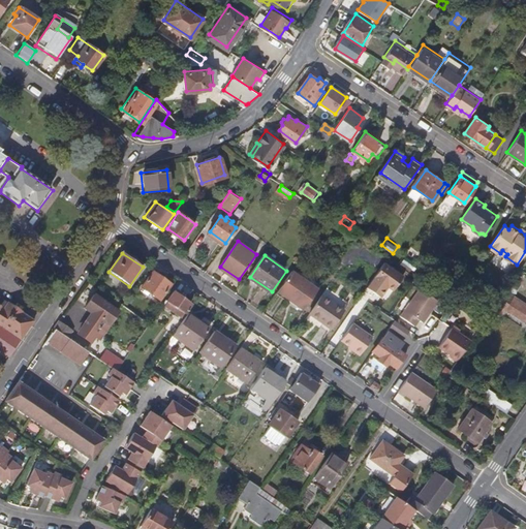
[(387,261),(369,285),(383,296),(390,286),(395,289),(405,275),(387,261)]
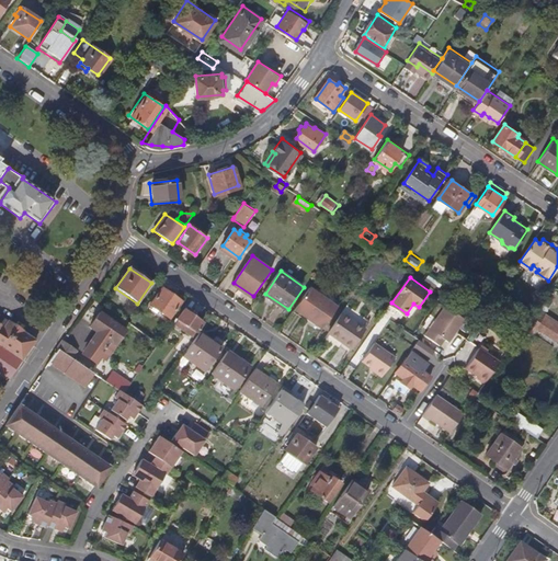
[(309,316),(326,327),(339,307),(310,287),(295,309),(308,318),(309,316)]
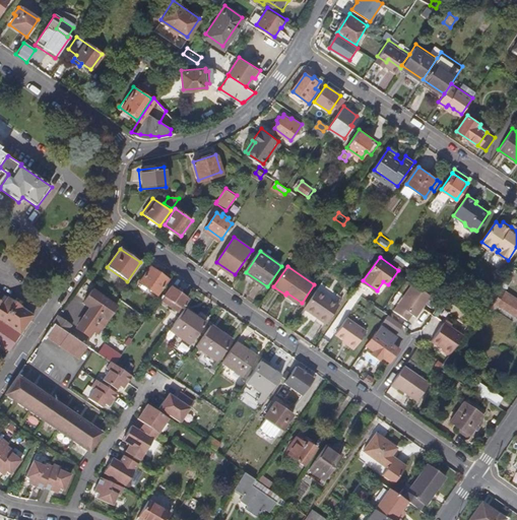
[(157,296),(168,279),(151,268),(140,283),(157,296)]
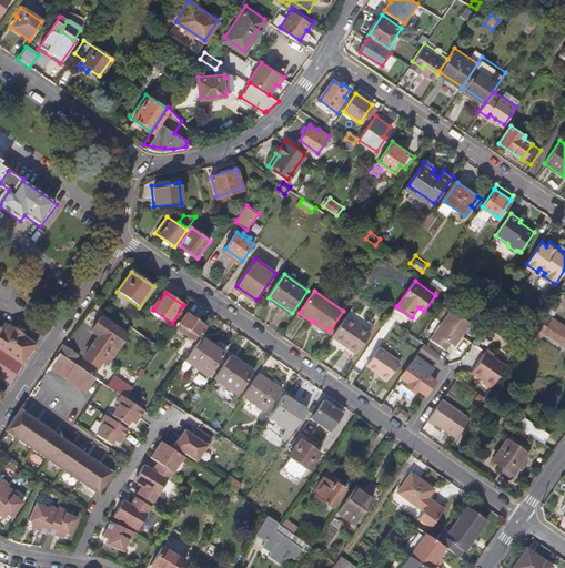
[(561,302),(554,296),(545,308),(553,313),(561,302)]
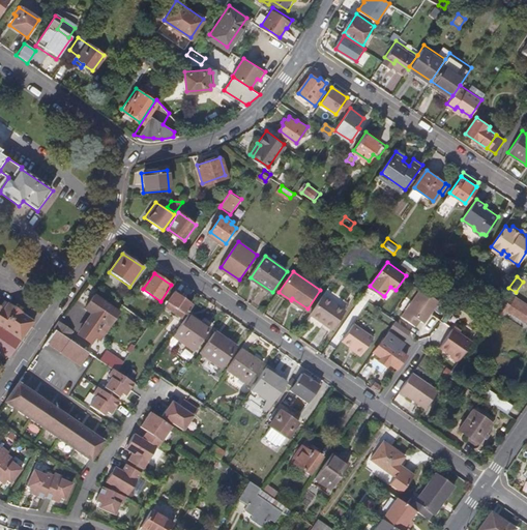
[(390,287),(384,296),(389,299),(396,290),(390,287)]
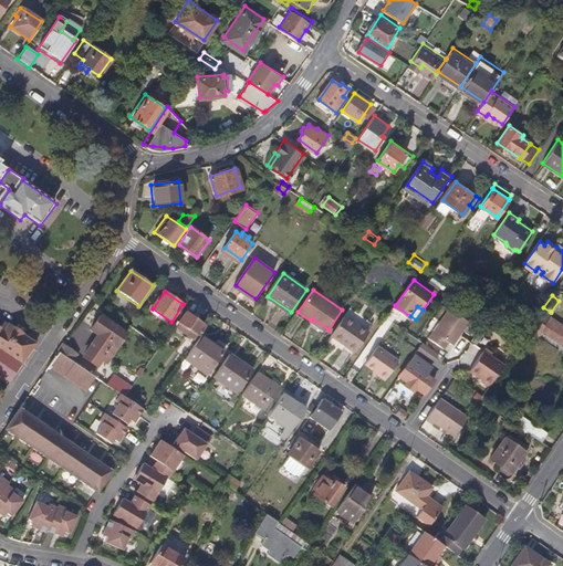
[(455,342),(471,318),(454,307),(434,336),(446,345),(450,338),(455,342)]
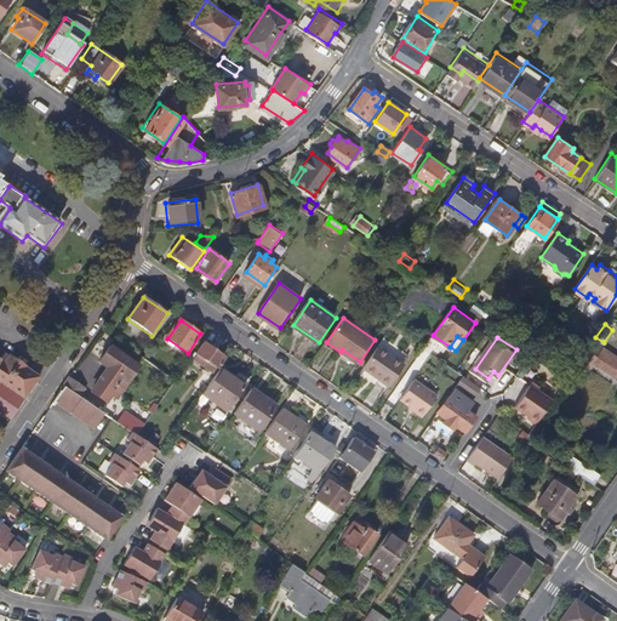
[(616,351),(604,342),(595,337),(581,358),(588,363),(594,357),(601,362),(615,371),(616,371),(616,351)]
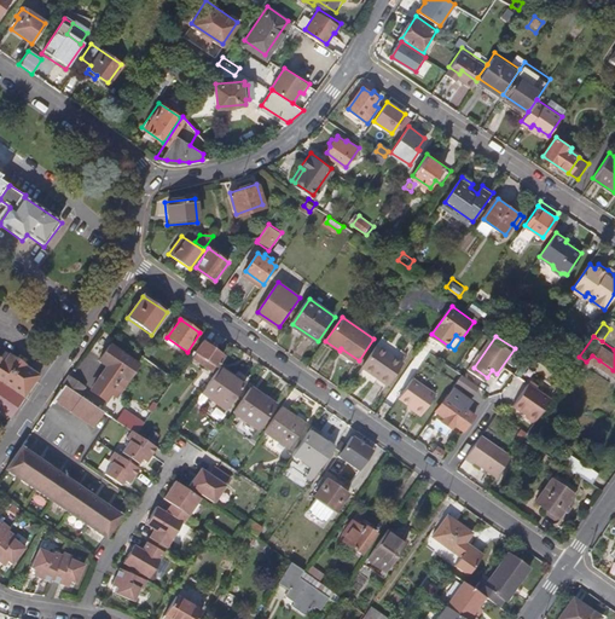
[(197,352),(215,365),(222,356),(204,342),(197,352)]
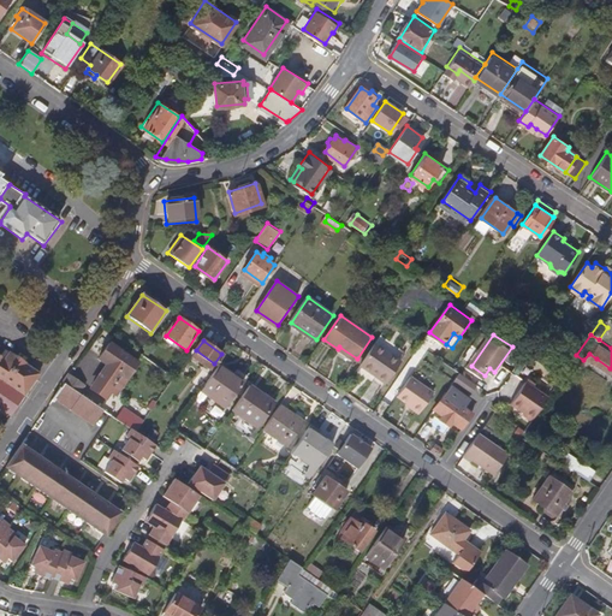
[(111,391),(117,381),(132,360),(106,343),(96,357),(105,363),(93,380),(97,384),(93,390),(105,398),(111,391)]
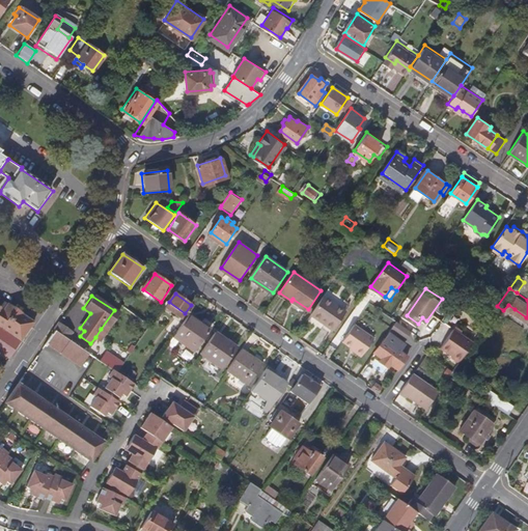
[(312,315),(333,330),(345,312),(324,298),(312,315)]
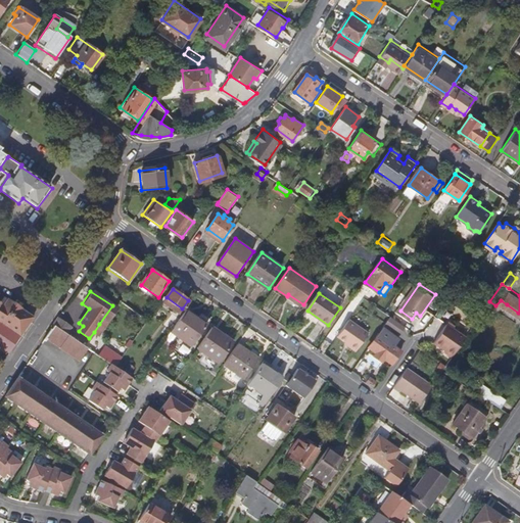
[(32,316),(5,298),(2,304),(0,302),(0,347),(7,353),(32,316)]
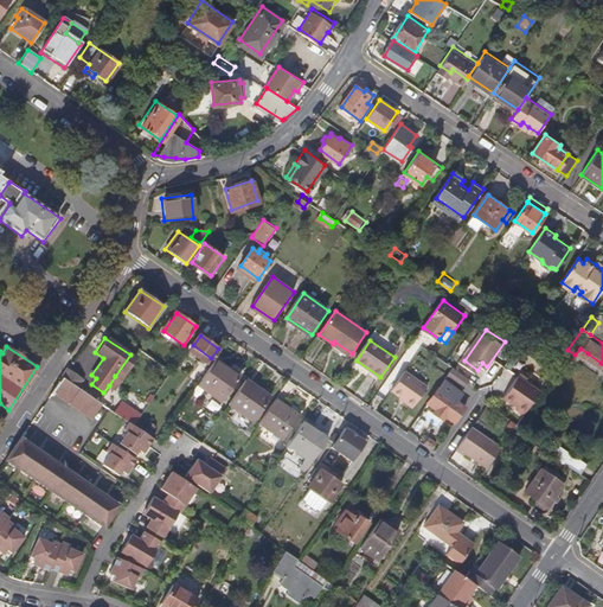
[(601,363),(588,353),(585,358),(598,368),(601,363)]
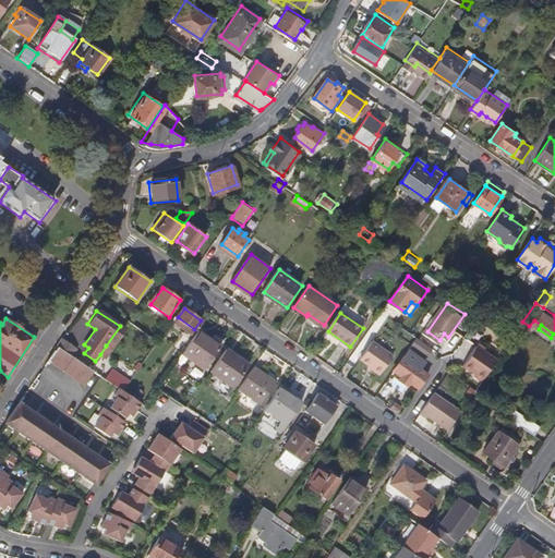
[(206,370),(222,346),(215,339),(200,329),(183,353),(206,370)]
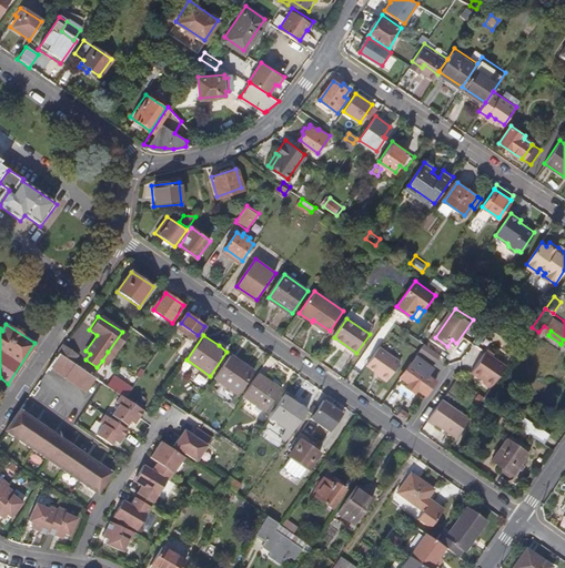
[(78,354),(61,343),(56,352),(57,352),(71,363),(78,354)]
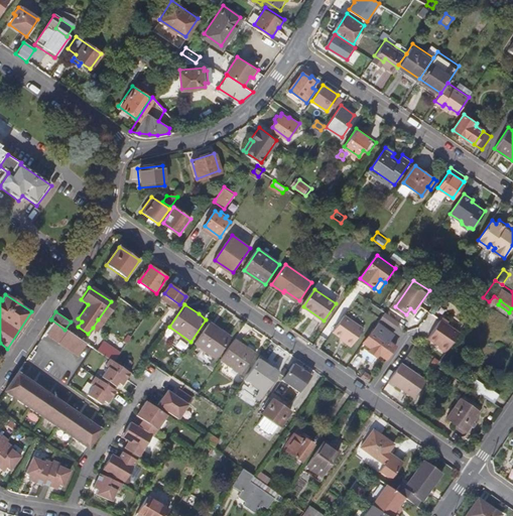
[(366,328),(347,314),(335,331),(347,340),(347,341),(354,346),(366,328)]
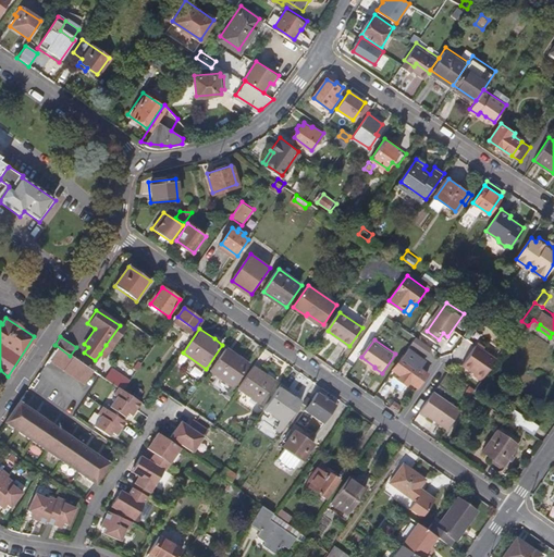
[(497,357),(477,343),(464,362),(476,371),(475,372),(482,378),(497,357)]
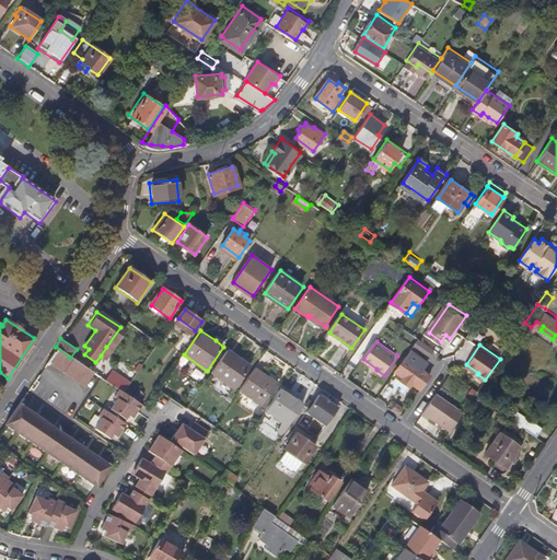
[(82,385),(92,372),(70,358),(56,347),(53,351),(51,351),(44,362),(46,364),(48,362),(82,385)]
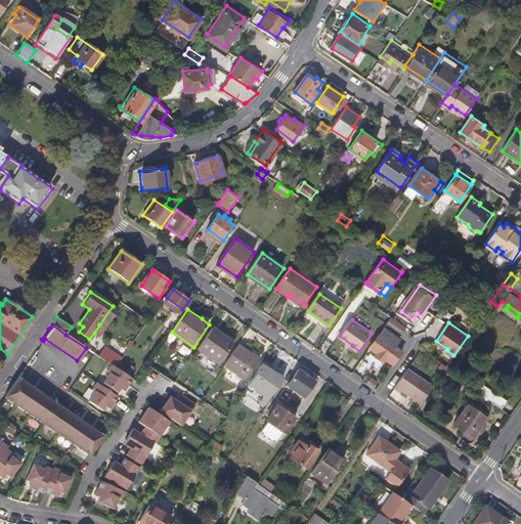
[(99,324),(94,333),(99,336),(104,329),(99,324)]
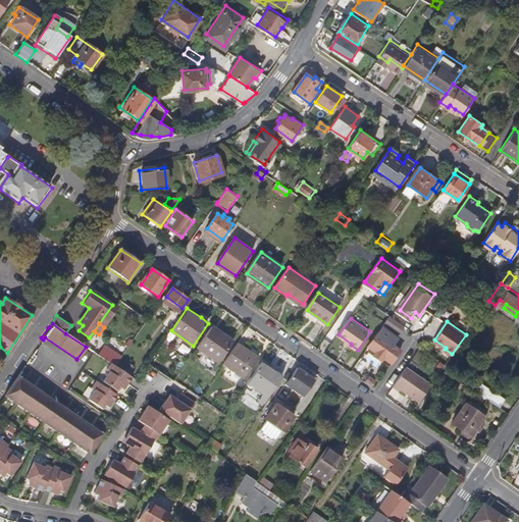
[(402,347),(394,342),(398,334),(384,325),(379,332),(371,344),(394,359),(402,347)]
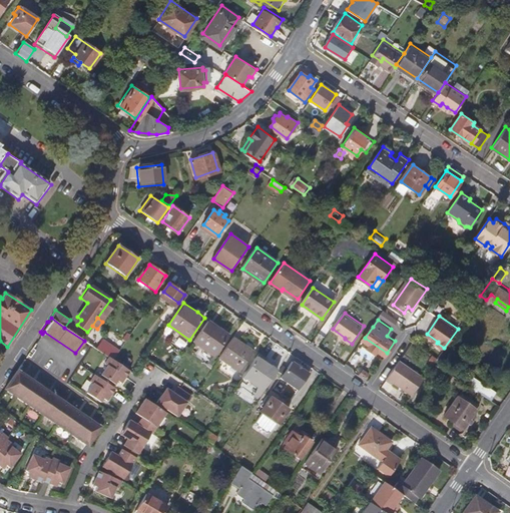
[(208,322),(194,343),(215,357),(227,339),(218,333),(220,330),(208,322)]
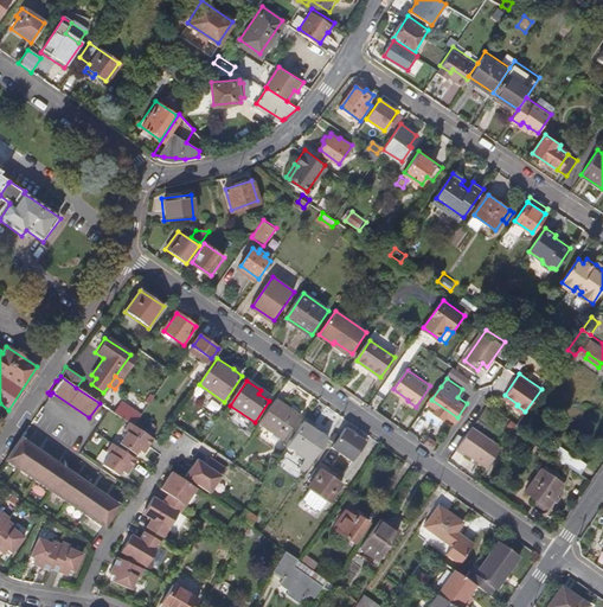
[(258,394),(269,401),(273,396),(262,389),(261,390),(258,394)]
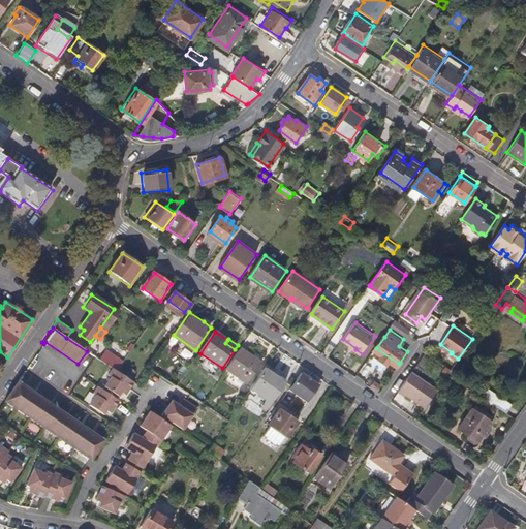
[(95,349),(92,354),(94,356),(102,362),(105,356),(95,349)]
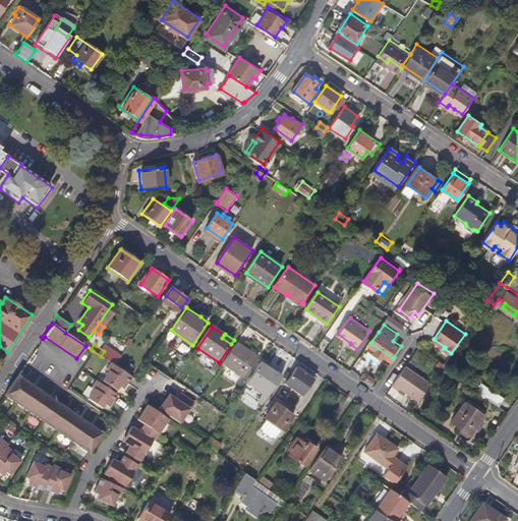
[(257,358),(237,344),(224,362),(244,377),(242,380),(245,382),(253,370),(250,368),(257,358)]
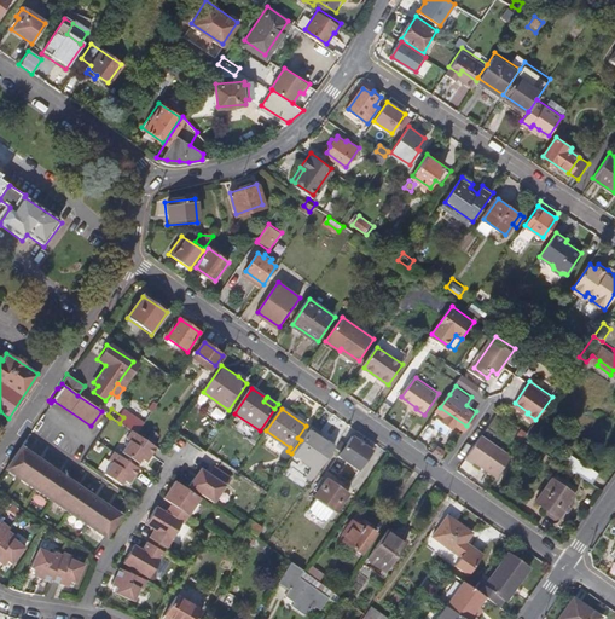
[(291,458),(302,466),(303,463),(319,472),(331,455),(326,453),(324,451),(323,450),(328,441),(319,435),(321,432),(312,427),(291,458)]
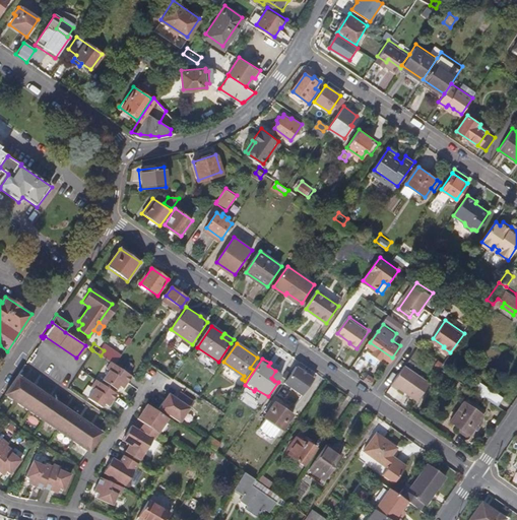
[(124,390),(132,378),(115,366),(112,364),(108,369),(110,370),(104,380),(118,390),(120,387),(124,390)]
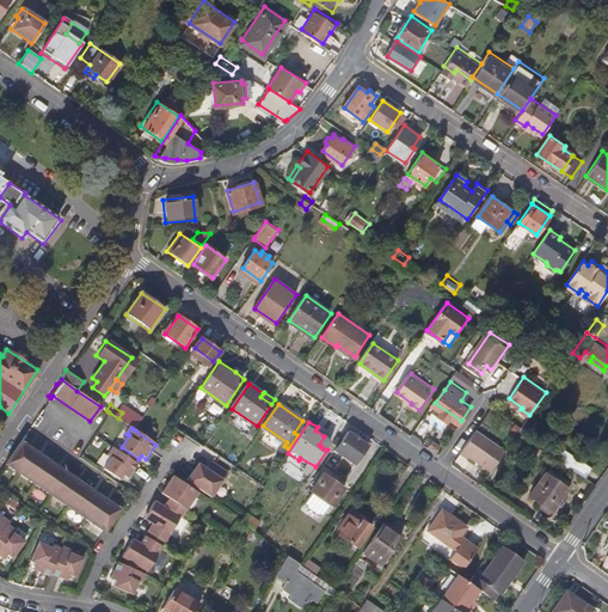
[(507,450),(477,429),(461,452),(470,457),(471,456),(491,470),(507,450)]
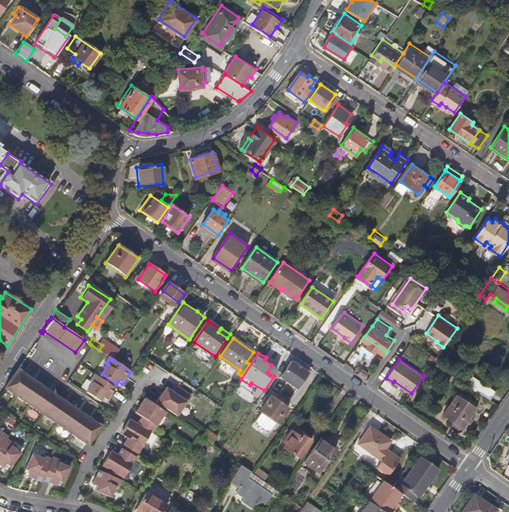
[(310,373),(292,361),(281,377),(299,389),(310,373)]
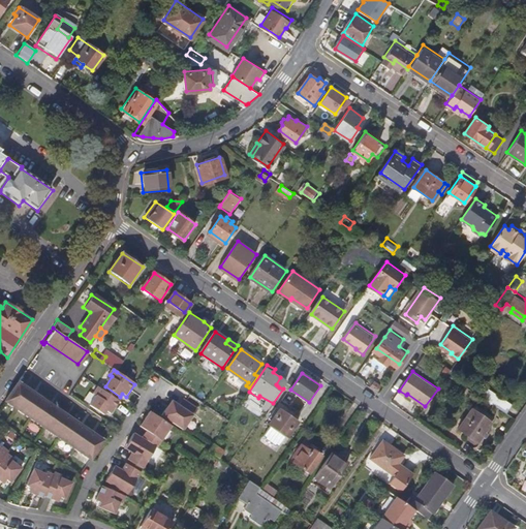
[(279,387),(283,389),(287,381),(283,379),(277,385),(279,387)]
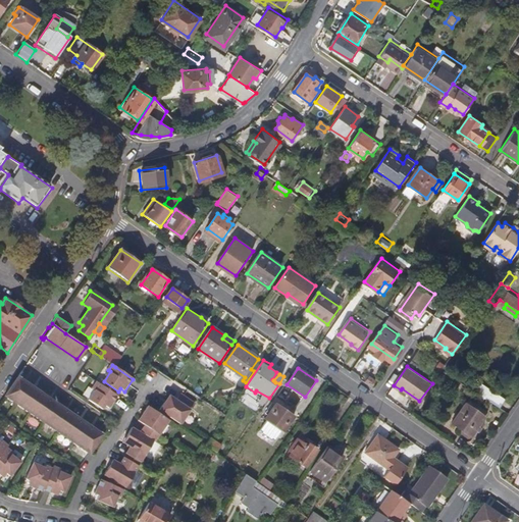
[(103,435),(16,375),(3,395),(91,455),(103,435)]
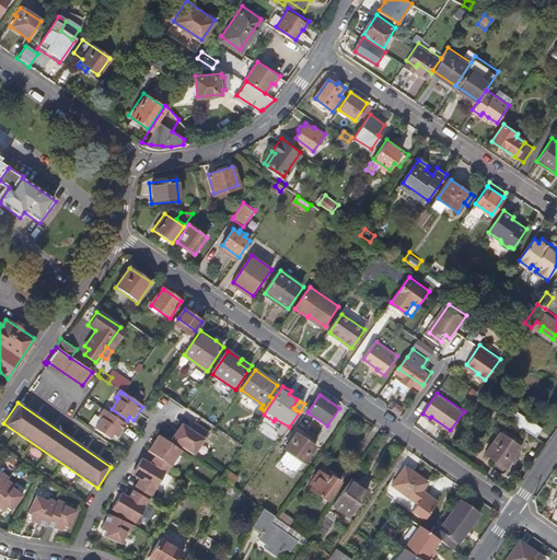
[(519,408),(512,417),(538,434),(545,426),(519,408)]
